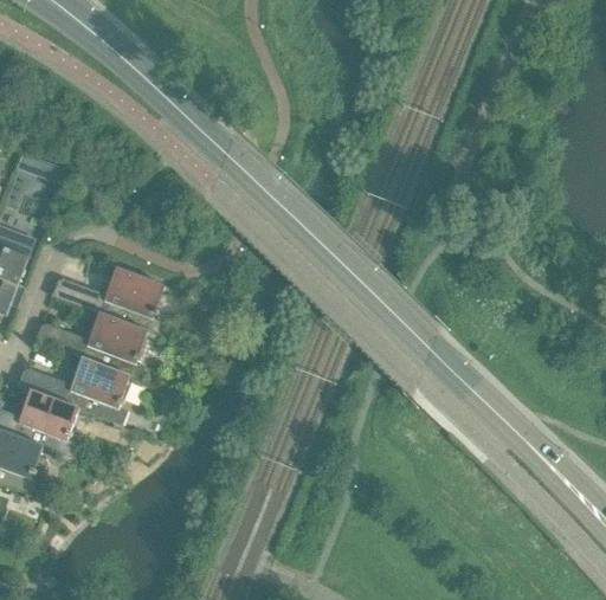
[(0,310),(6,313),(27,256),(0,245),(0,246),(0,310)]
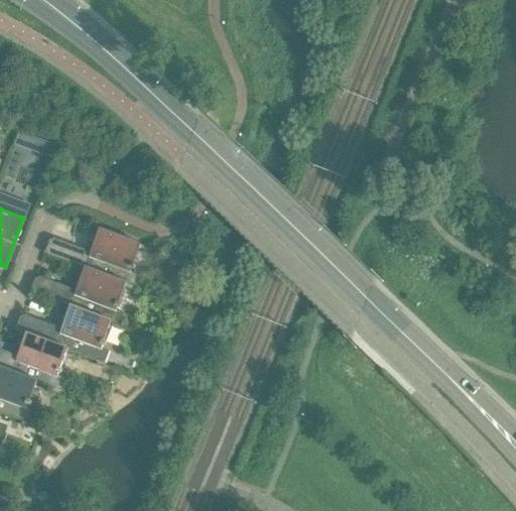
[(133,261),(139,246),(146,248),(148,244),(99,226),(93,241),(97,243),(94,249),(53,234),(48,236),(43,250),(84,265),(84,264),(133,283),(138,271),(132,268),(135,262),(133,261)]
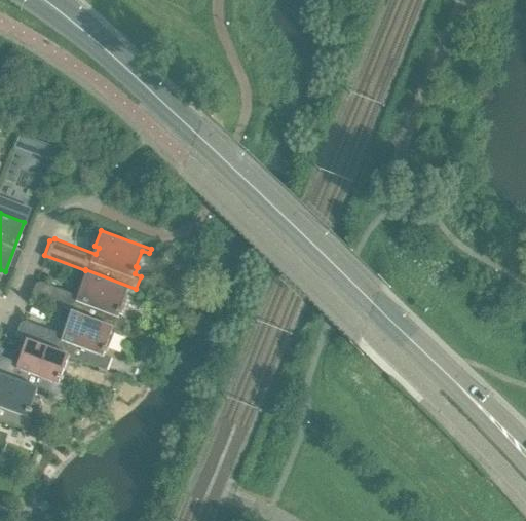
[(120,305),(126,290),(135,293),(136,289),(85,269),(85,270),(80,286),(83,287),(81,294),(40,277),(35,281),(30,294),(71,309),(121,328),(125,315),(120,313),(122,306),(120,305)]
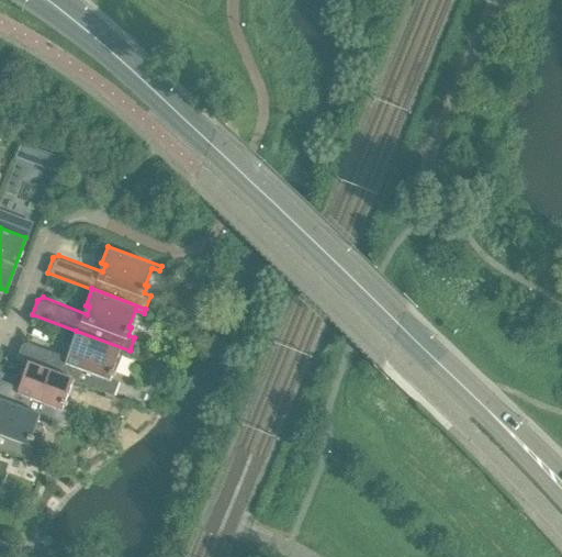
[(113,369),(120,352),(127,355),(130,351),(76,331),(69,347),(74,348),(70,356),(26,338),(21,342),(15,356),(27,360),(74,377),(72,378),(104,390),(103,393),(112,397),(119,379),(113,377),(115,369),(113,369)]
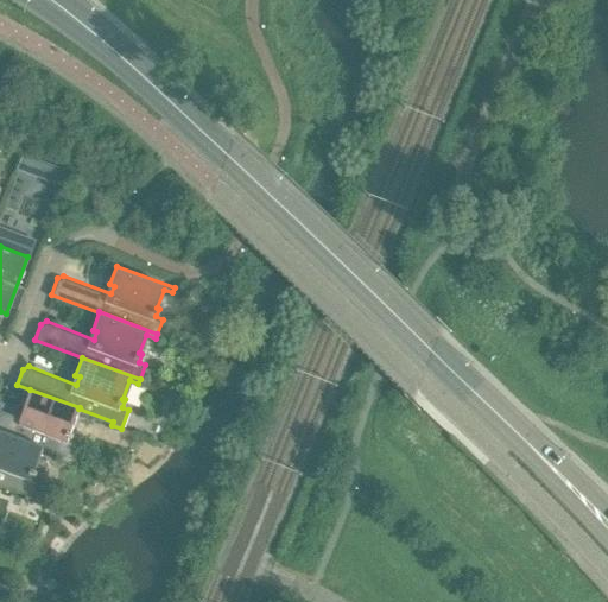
[(70,431),(78,409),(80,407),(30,390),(24,407),(27,409),(25,417),(0,407),(4,399),(0,398),(0,429),(43,445),(43,447),(62,454),(59,457),(69,461),(76,442),(70,439),(73,432),(70,431)]
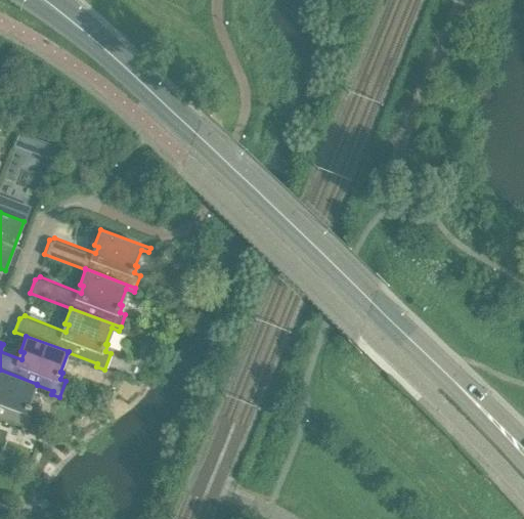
[(30,404),(37,385),(37,384),(0,370),(0,415),(22,424),(20,427),(29,430),(35,414),(29,412),(32,405),(30,404)]
